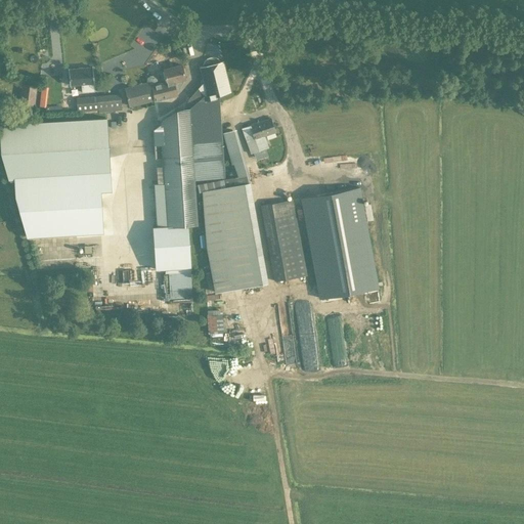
[(160,126),(154,130),(155,146),(162,146),(163,166),(164,183),(158,184),(154,184),(157,227),(167,226),(188,225),(195,224),(197,224),(194,178),(226,174),(224,142),(223,138),(218,92),(230,90),(223,61),(220,61),(218,59),(216,58),(213,57),(210,57),(207,58),(205,60),(204,63),(203,67),(200,67),(204,82),(188,98),(184,108),(174,111),(162,120),(160,123),(160,124),(160,126)]
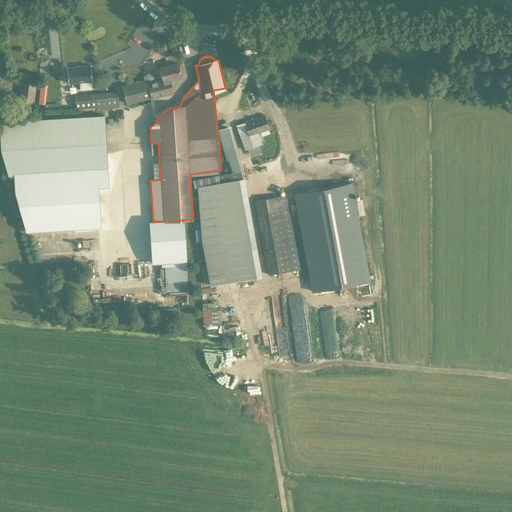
[(159,75),(160,79),(162,78),(163,81),(149,85),(152,97),(173,92),(172,90),(174,90),(180,78),(180,77),(181,77),(178,63),(160,68),(161,72),(159,75)]
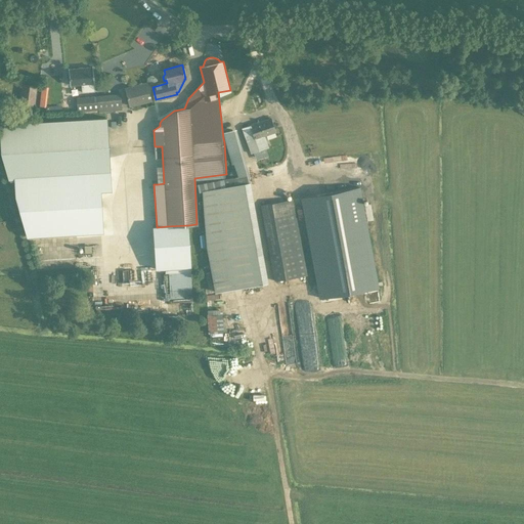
[(94,83),(92,67),(69,69),(70,85),(81,84),(82,92),(94,91),(93,83),(94,83)]
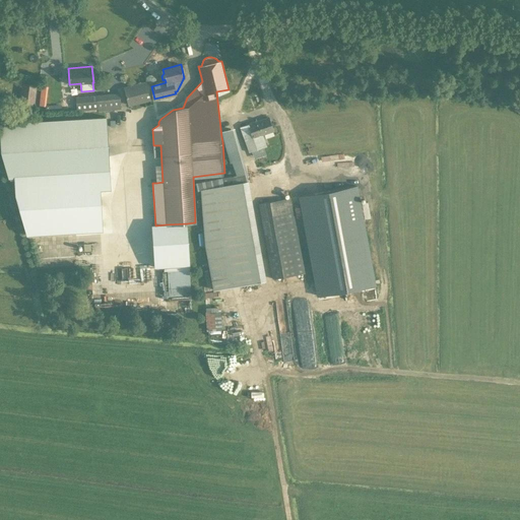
[(126,94),(129,105),(152,100),(147,81),(124,87),(126,94)]
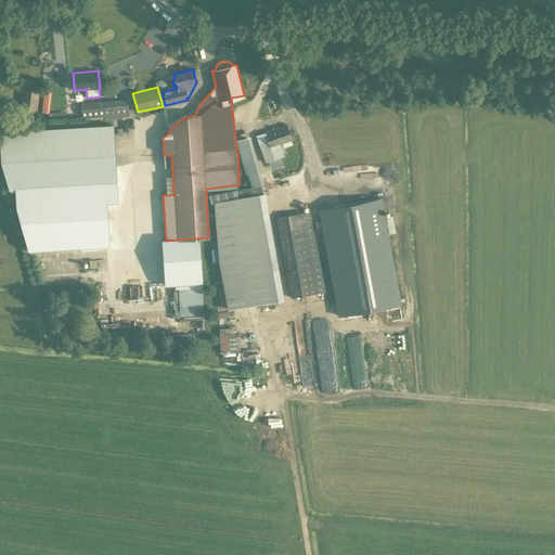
[(36,108),(38,91),(24,90),(22,106),(36,108)]
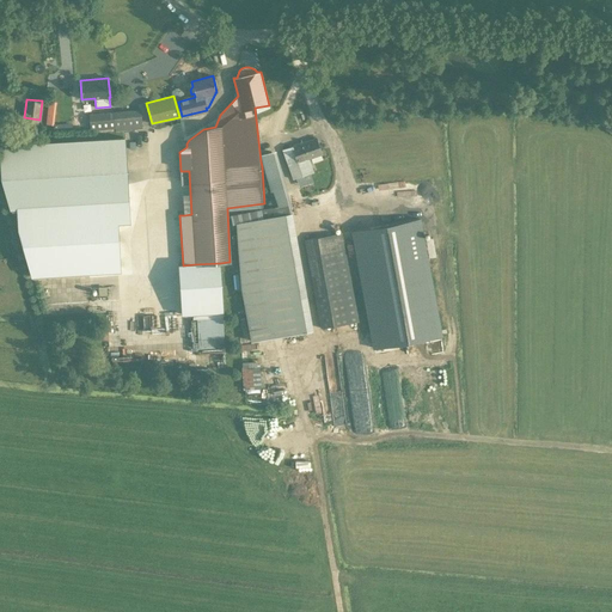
[(142,128),(141,110),(90,116),(91,130),(115,128),(115,132),(142,128)]
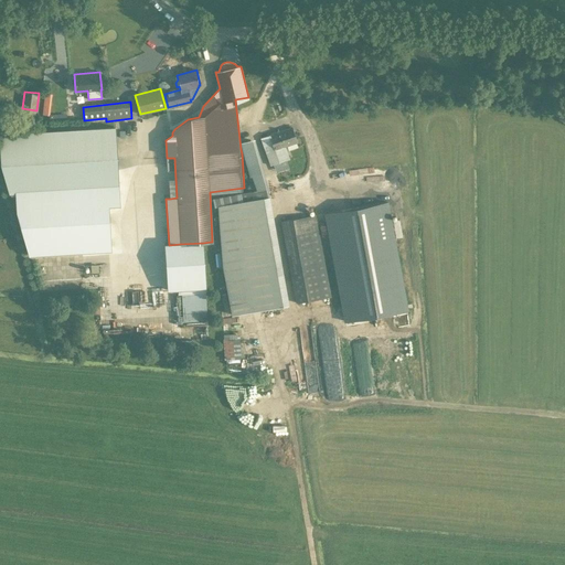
[(116,126),(0,132),(0,152),(1,163),(9,193),(16,193),(17,205),(108,201),(107,188),(119,188),(116,126)]
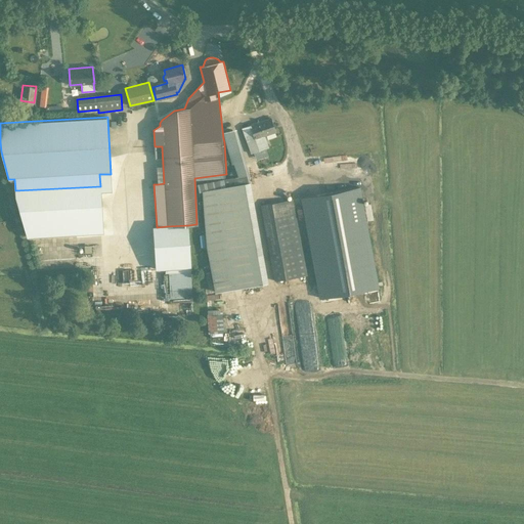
[(271,118),(242,128),(251,154),(268,147),(264,136),(275,132),(271,118)]
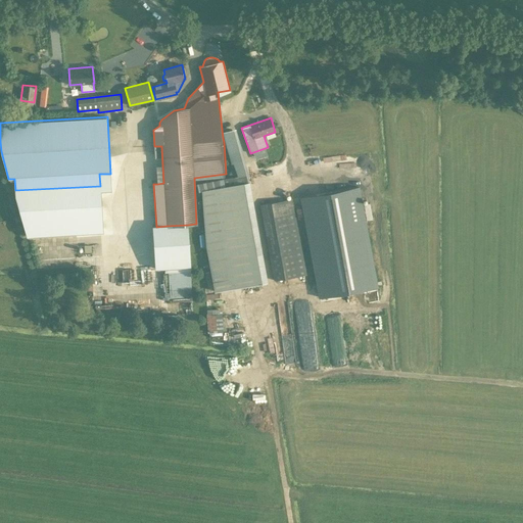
[(225,190),(203,191),(205,246),(216,292),(262,283),(244,183),(246,183),(244,167),(238,144),(232,130),(223,133),(235,173),(235,178),(224,178),(225,190)]
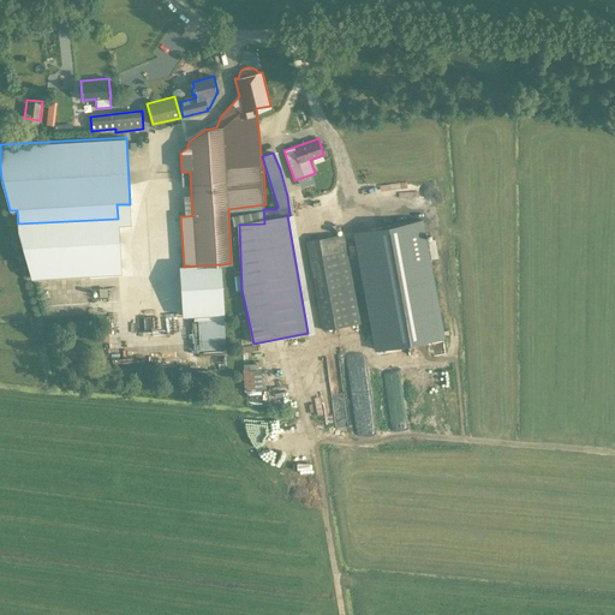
[(118,219),(18,224),(18,230),(33,278),(121,273),(118,224),(118,219)]
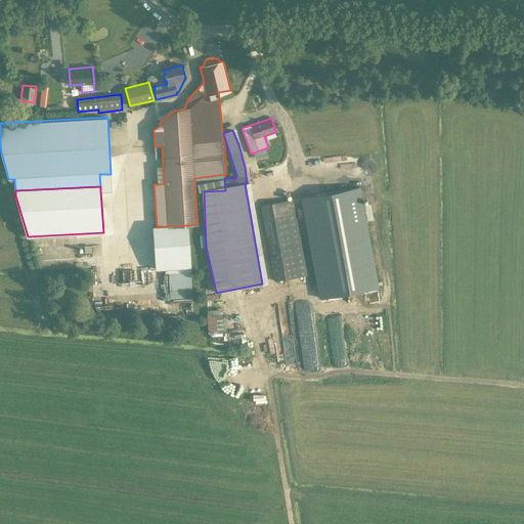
[(359,187),(301,199),(319,298),(378,288),(359,187)]
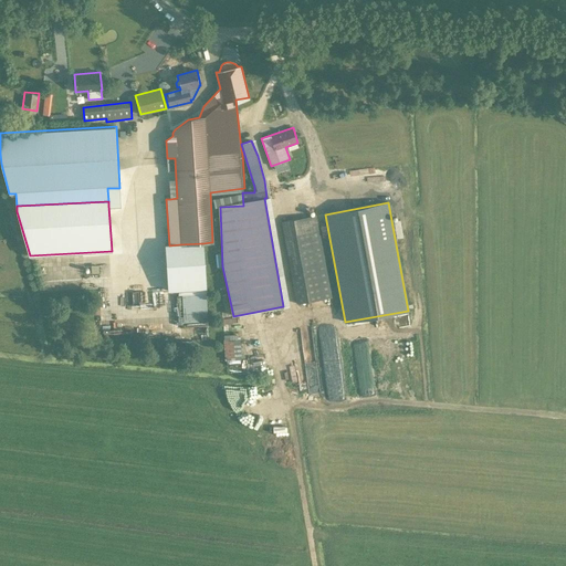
[(282,221),(296,304),(332,297),(316,216),(282,221)]
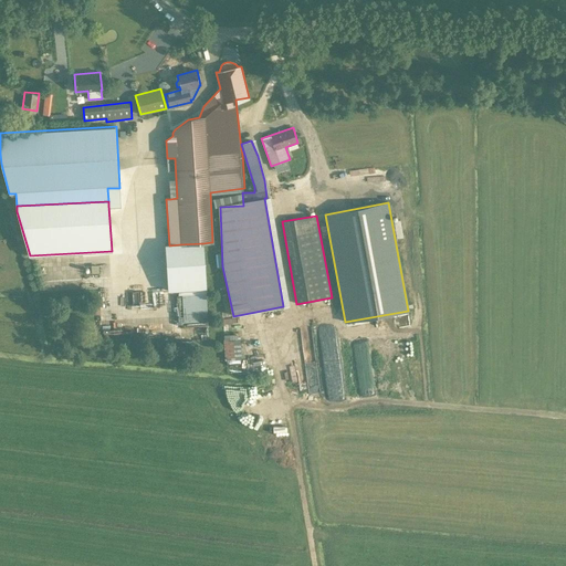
[(400,238),(404,238),(400,220),(397,220),(394,221),(397,239),(400,238)]
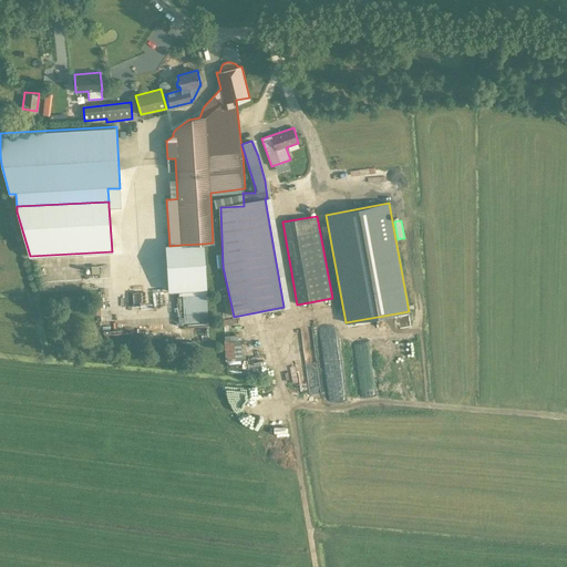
[(169,246),(165,246),(167,292),(177,291),(206,290),(207,290),(204,244),(181,245),(169,246)]
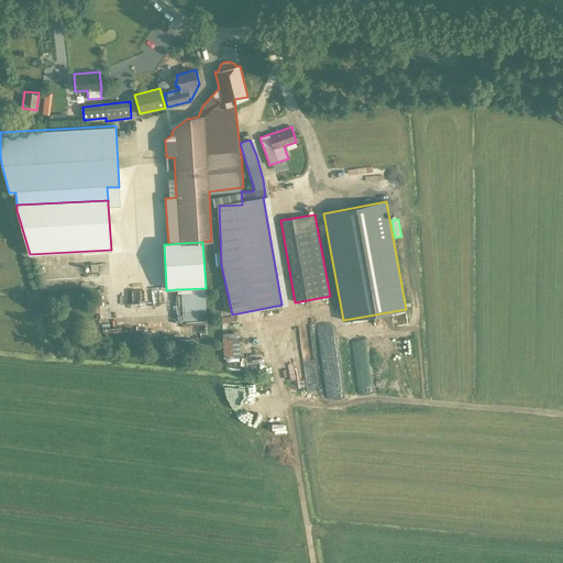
[(300,342),(305,372),(315,371),(310,341),(300,342)]
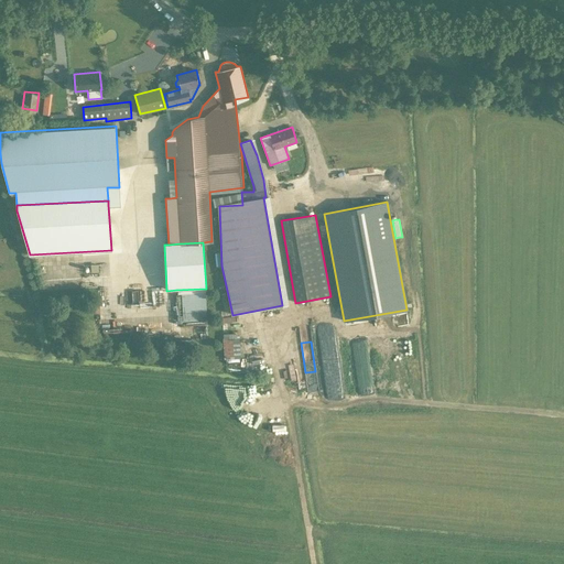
[(227,396),(231,396),(231,401),(236,401),(237,392),(239,392),(240,386),(228,386),(227,396)]
